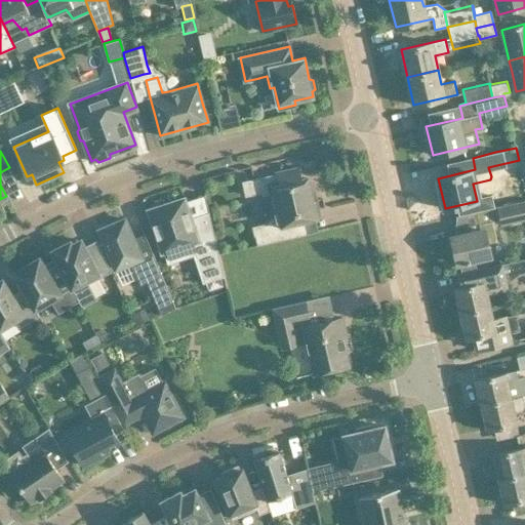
[(243,182),(246,195),(263,192),(264,195),(271,194),(276,216),(268,217),(269,221),(254,225),(258,245),(307,234),(304,220),(319,216),(317,207),(313,208),(311,202),(316,201),(312,183),(308,184),(307,178),(306,178),(306,180),(303,182),(299,168),(276,173),(276,174),(243,182)]
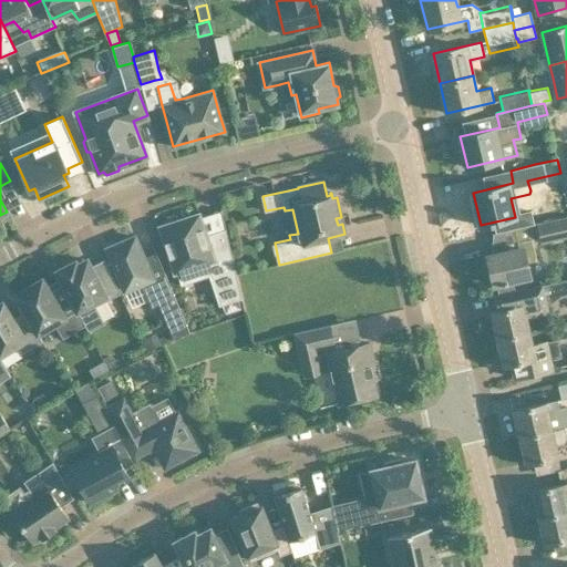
[(206,235),(199,214),(160,226),(175,272),(205,263),(219,306),(241,298),(226,228),(206,235)]
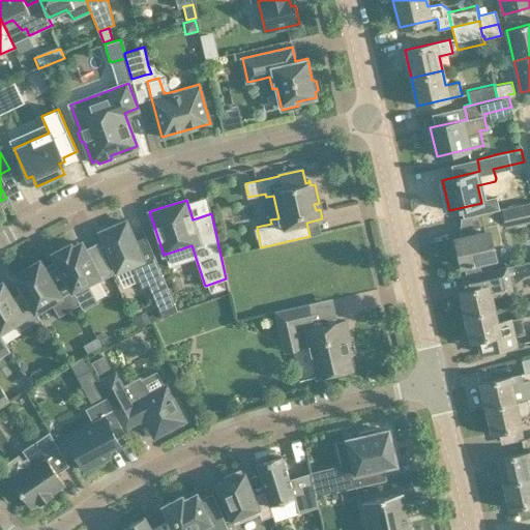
[(464,265),(466,275),(481,272),(479,262),(490,259),(490,260),(496,258),(493,244),(502,242),(498,224),(505,223),(506,227),(517,225),(529,222),(529,202),(512,206),(481,213),(486,232),(455,238),(462,265),(464,265)]
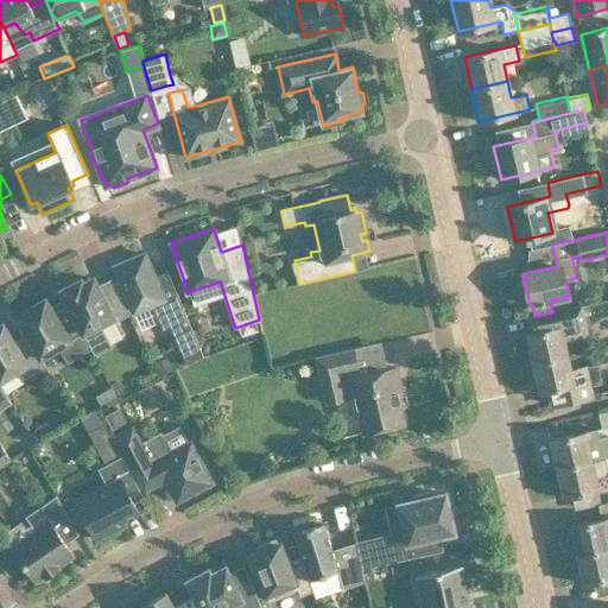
[(124,266),(115,270),(133,311),(151,304),(163,330),(170,327),(185,363),(203,355),(168,271),(153,277),(144,254),(122,263),(124,266)]
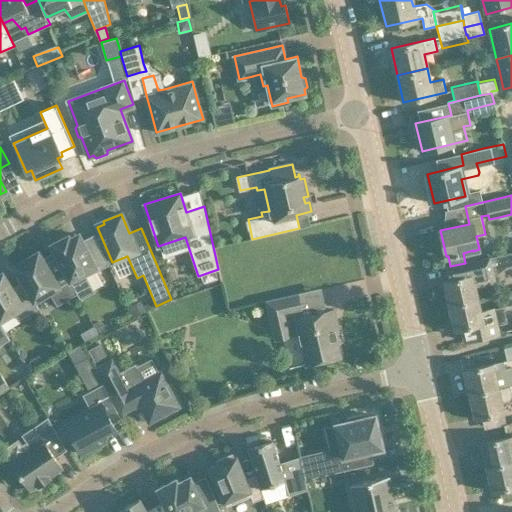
[(52,244),(58,256),(66,271),(79,297),(92,291),(83,273),(95,267),(95,266),(98,264),(100,267),(108,263),(95,235),(83,242),(78,234),(69,239),(68,236),(52,244)]
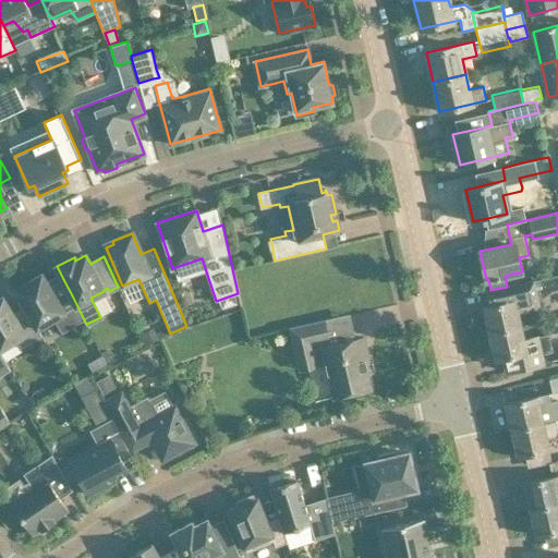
[(15,290),(28,312),(37,327),(53,317),(68,329),(80,323),(65,299),(72,295),(63,279),(49,287),(41,275),(15,290)]
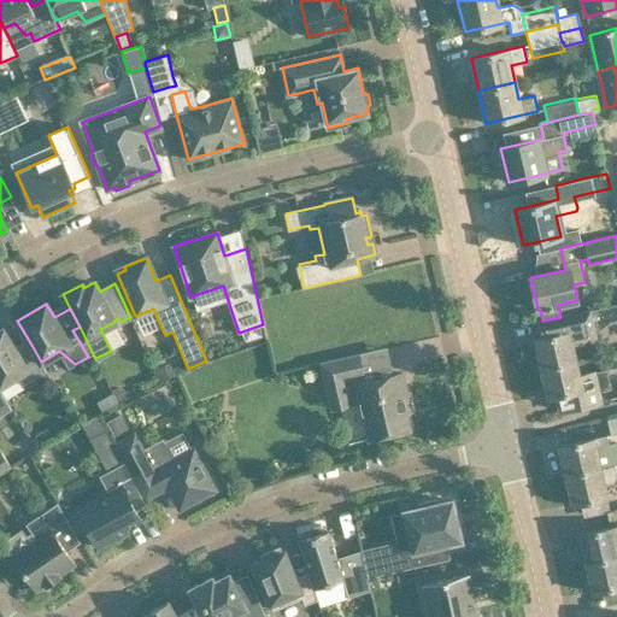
[(535,339),(541,368),(575,360),(571,345),(597,340),(594,333),(607,322),(616,319),(616,304),(560,317),(542,321),(538,322),(541,338),(535,339)]
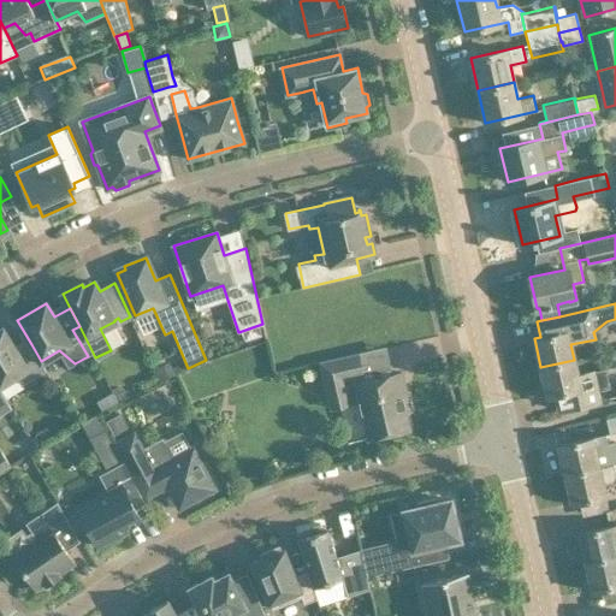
[(0,329),(0,385),(18,374),(24,384),(46,371),(41,361),(31,344),(18,351),(3,327),(0,329)]
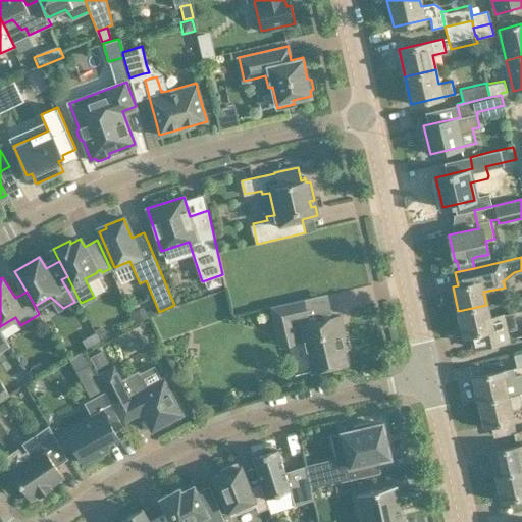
[(303,300),(283,304),(271,307),(277,329),(301,324),(312,372),(348,364),(344,349),(348,348),(345,331),(341,332),(336,316),(306,323),(305,317),(307,317),(303,300)]
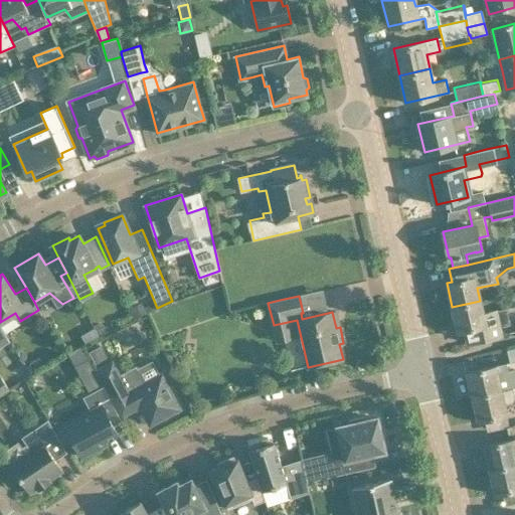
[(480,301),(452,307),(458,331),(465,330),(468,342),(502,334),(500,327),(510,324),(506,308),(483,314),(480,301)]
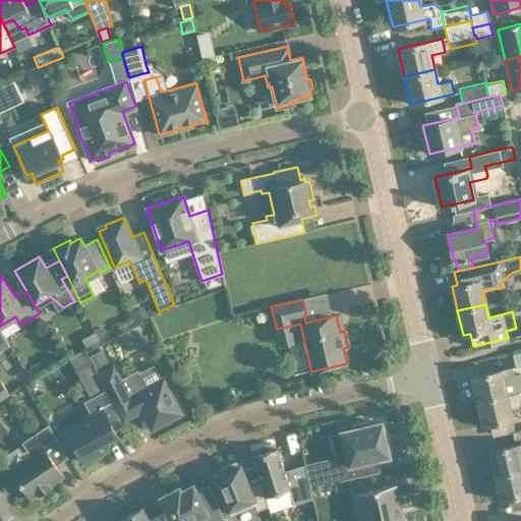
[(130,311),(134,323),(159,311),(156,306),(146,310),(143,305),(130,311)]
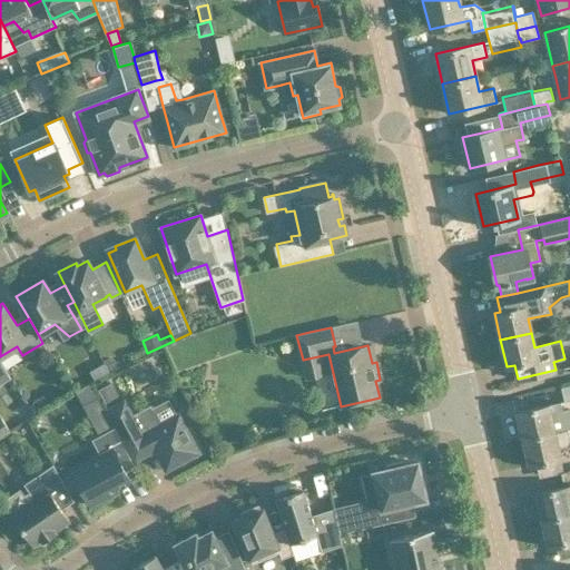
[(112,357),(104,362),(105,363),(109,372),(118,367),(112,357)]
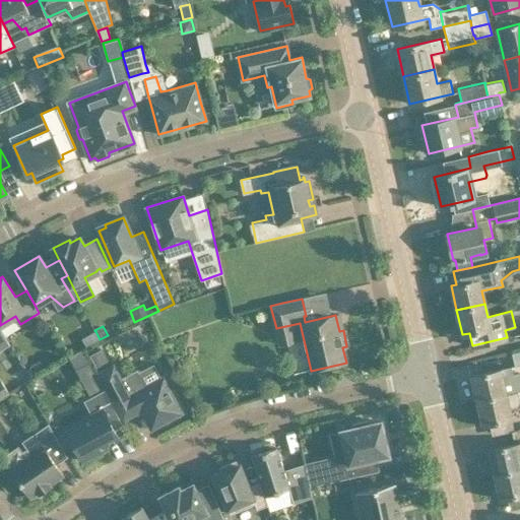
[(0,350),(9,344),(0,329),(0,350)]
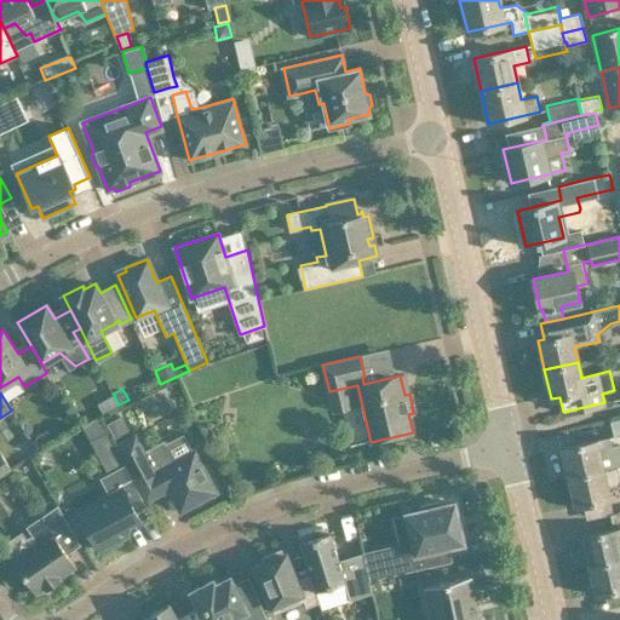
[(114,395),(98,403),(103,413),(119,405),(114,395)]
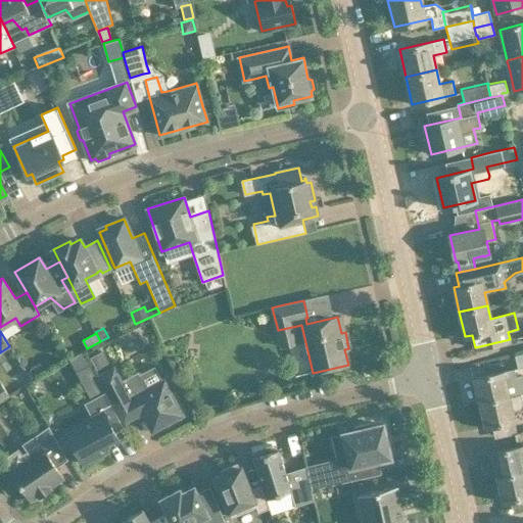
[(102,350),(90,357),(97,369),(108,363),(102,350)]
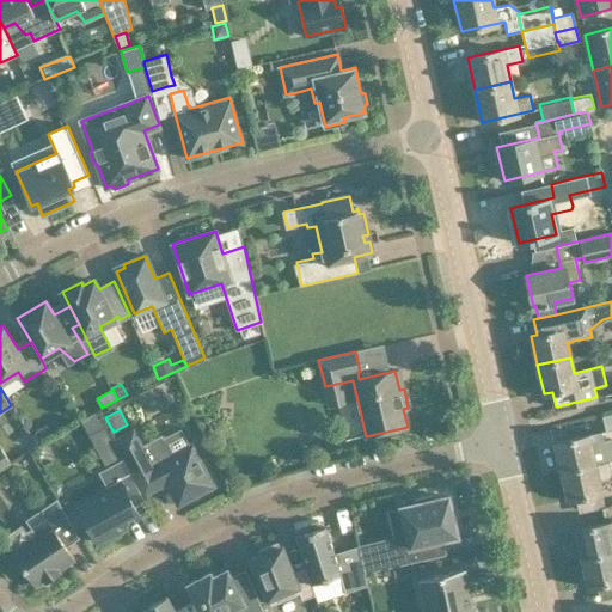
[(97,412),(80,421),(90,438),(105,429),(97,412)]
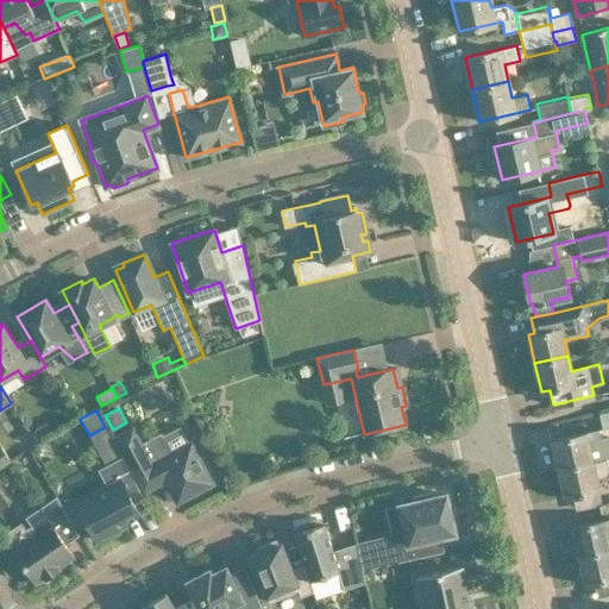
[(167,479),(175,496),(183,491),(186,496),(211,483),(189,443),(171,453),(159,432),(140,443),(132,427),(113,438),(142,493),(167,479)]
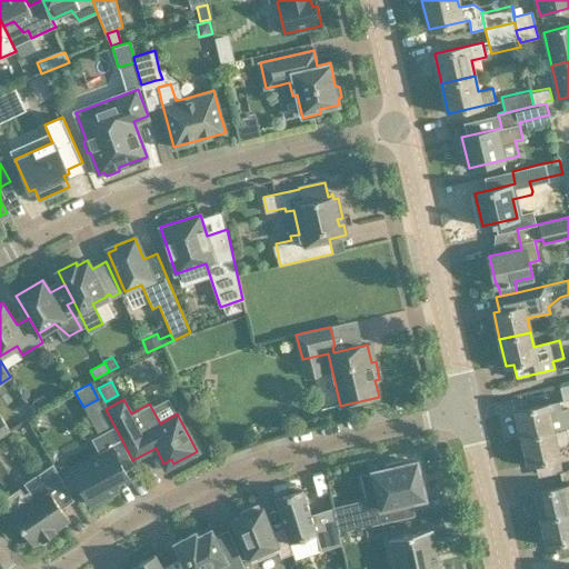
[(516,411),(521,438),(566,428),(566,427),(568,425),(568,409),(568,408),(561,409),(560,401),(548,403),(516,411)]
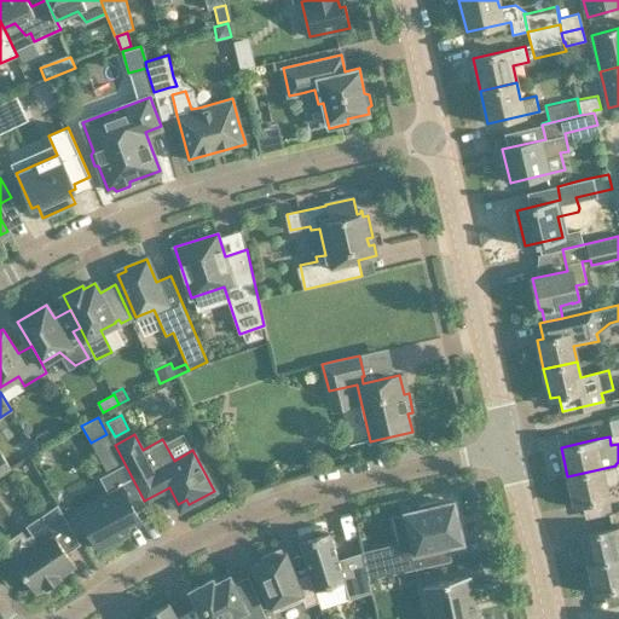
[(1,452),(0,452),(0,474),(10,467),(1,452)]
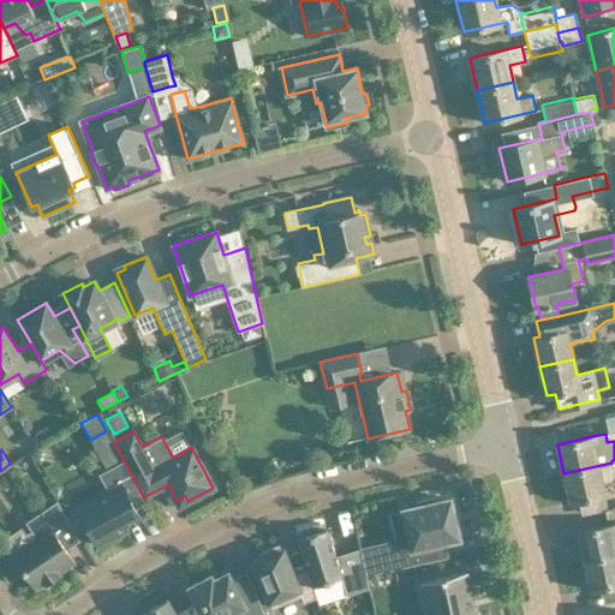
[(108,490),(77,507),(97,545),(126,530),(124,525),(139,517),(135,508),(145,503),(123,461),(99,473),(108,490)]
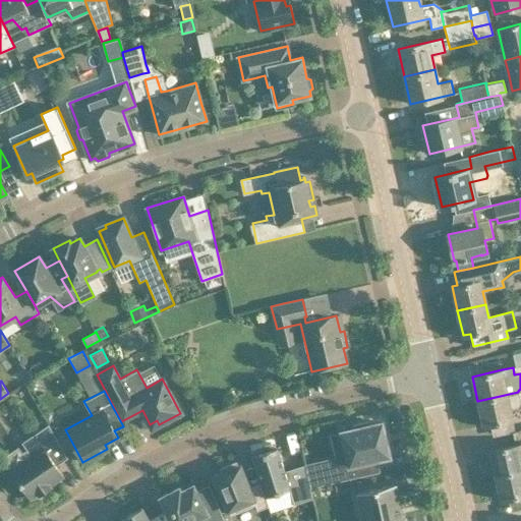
[(518,392),(477,401),(483,425),(513,418),(510,407),(517,406),(520,401),(518,392)]
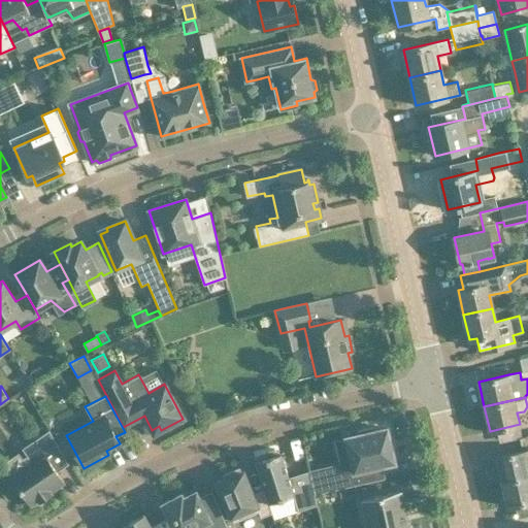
[(357,431),(358,434),(345,437),(352,464),(309,474),(315,494),(385,477),(382,464),(394,462),(386,428),(374,431),(373,427),(357,431)]
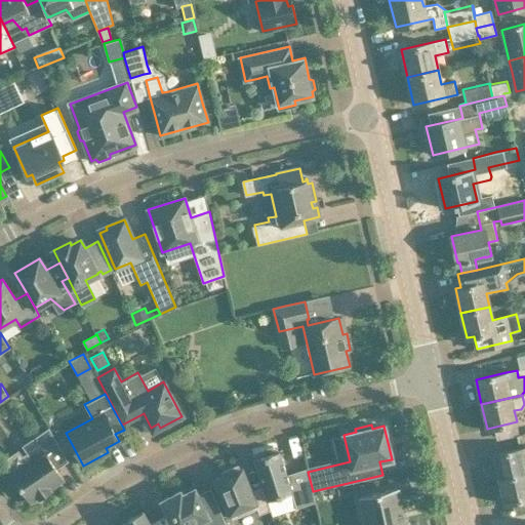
[(54,473),(57,471),(56,469),(69,460),(48,428),(22,445),(31,459),(10,474),(30,501),(38,495),(40,498),(50,491),(48,488),(59,481),(54,473)]
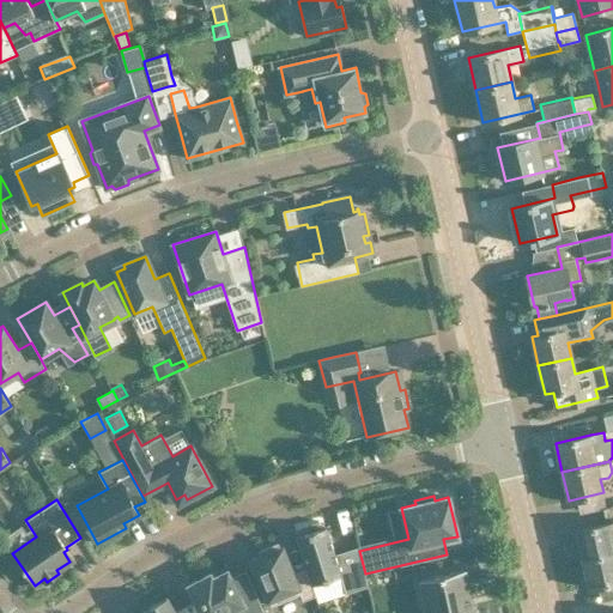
[(346,594),(368,587),(365,574),(359,551),(358,546),(335,553),(326,526),(321,528),(319,521),(299,527),(302,534),(297,535),(307,569),(311,584),(340,575),(346,594)]
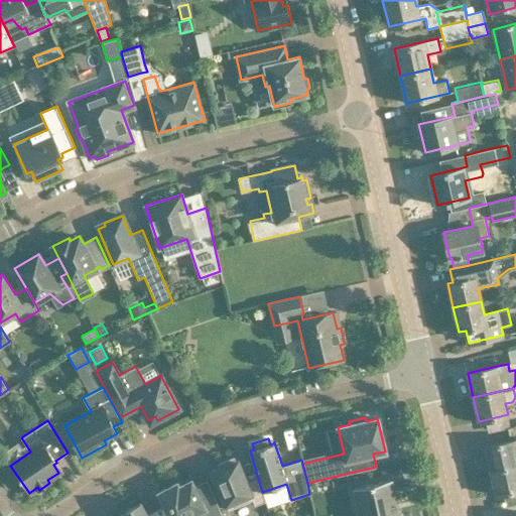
[(515,439),(485,446),(490,471),(515,465),(515,439)]
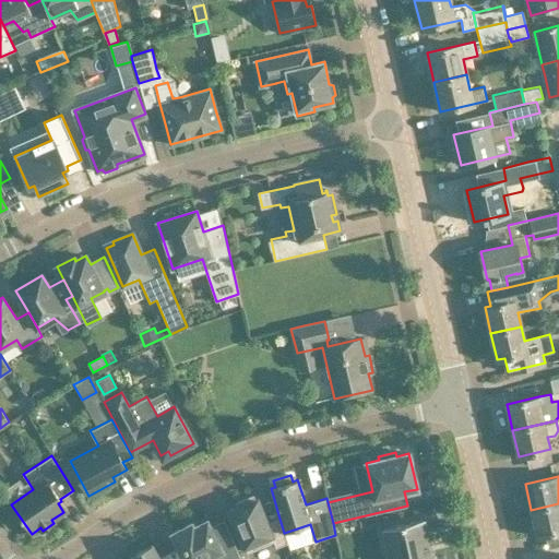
[(238,507),(230,510),(248,552),(274,542),(276,547),(287,543),(284,533),(280,519),(266,524),(257,499),(254,500),(253,496),(236,502),(238,507)]
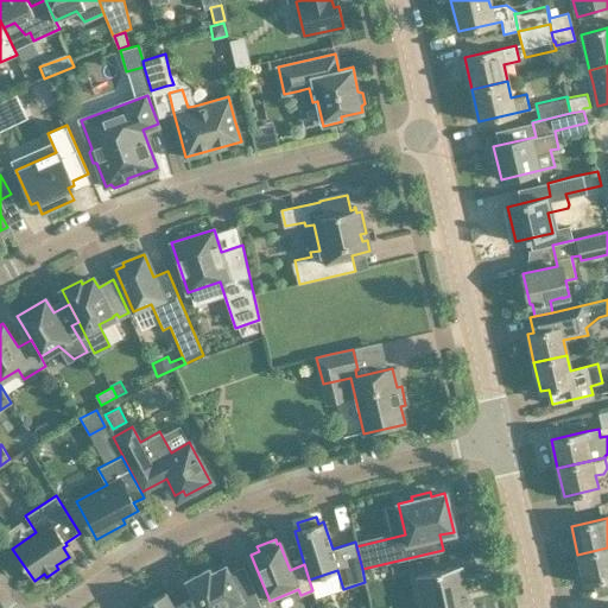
[(607,548),(577,555),(584,583),(607,577),(607,548)]
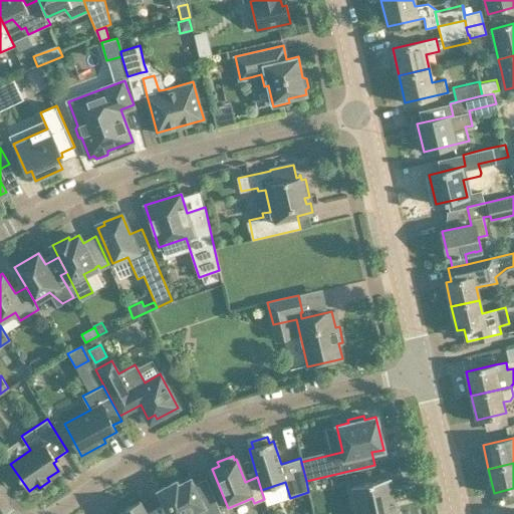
[(178,484),(177,481),(158,490),(170,513),(221,513),(207,479),(194,485),(191,478),(178,484)]
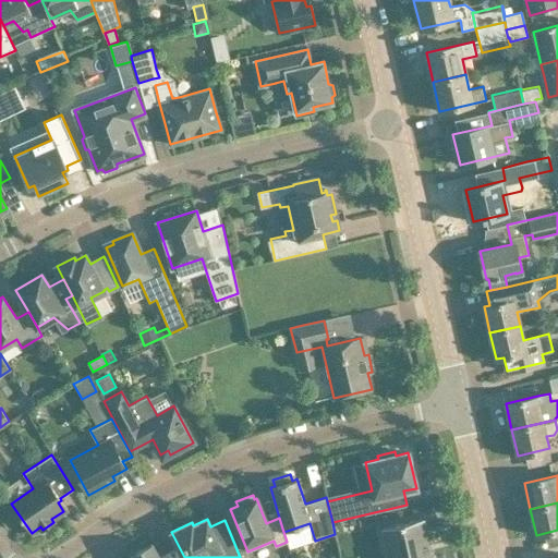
[(432,557),(424,519),(381,528),(387,557),(432,557)]
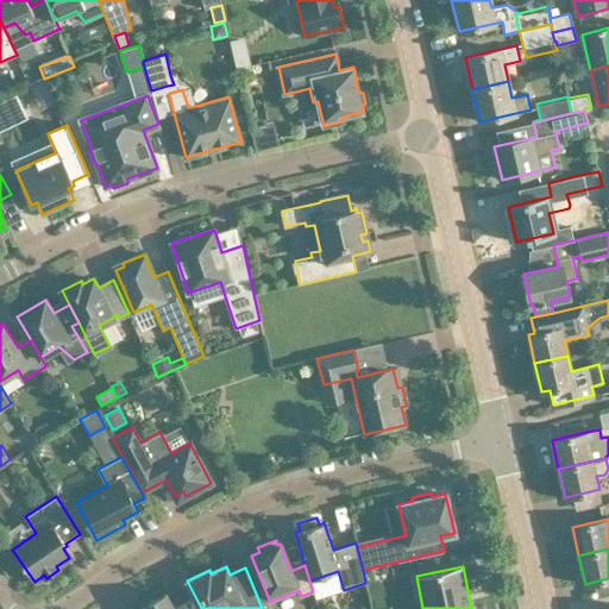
[(201,608),(195,596),(175,608),(165,594),(142,607),(143,608),(201,608)]
